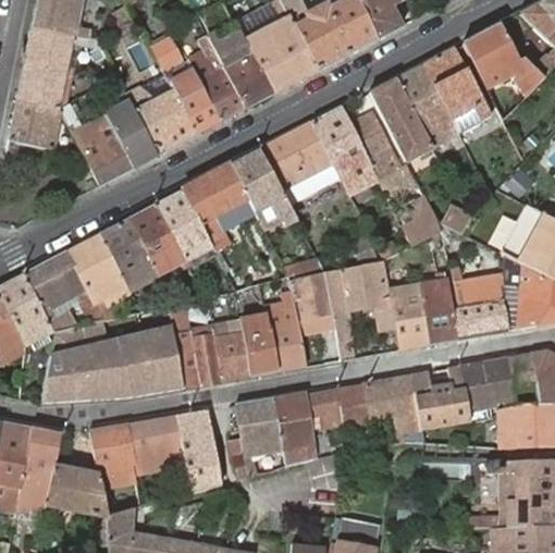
[(37,0),(33,25),(75,34),(94,37),(94,32),(78,28),(83,0),(37,0)]
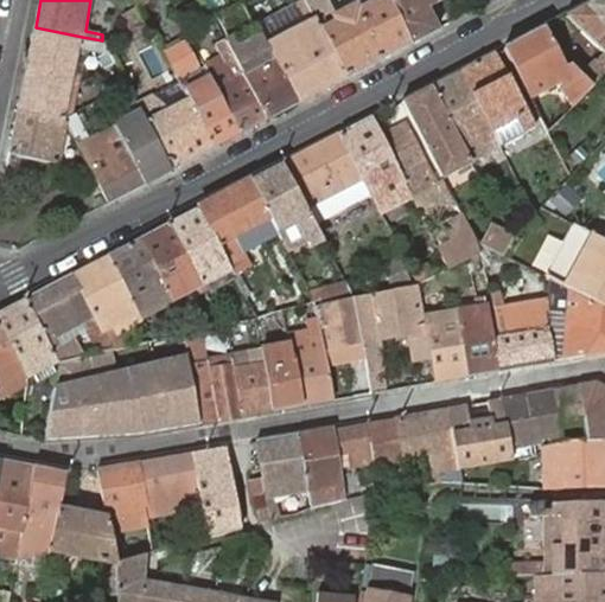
[(411,42),(389,0),(374,0),(358,7),(355,2),(336,14),(328,0),(306,0),(317,19),(348,75),(411,42)]
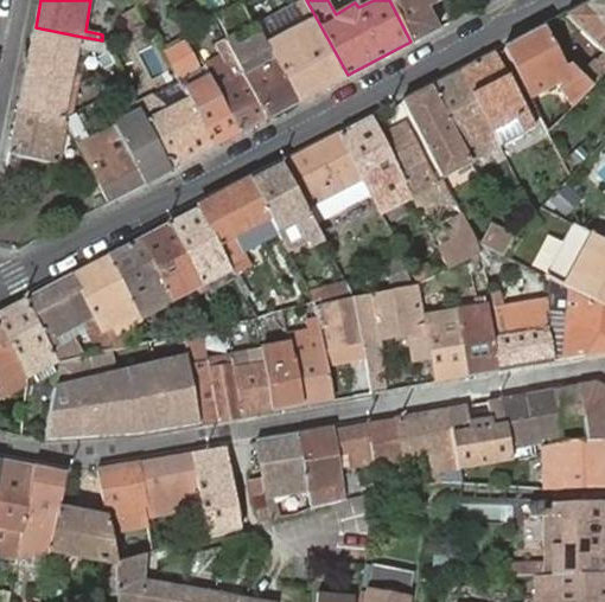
[(389,0),(411,42),(449,21),(440,2),(439,0),(389,0)]
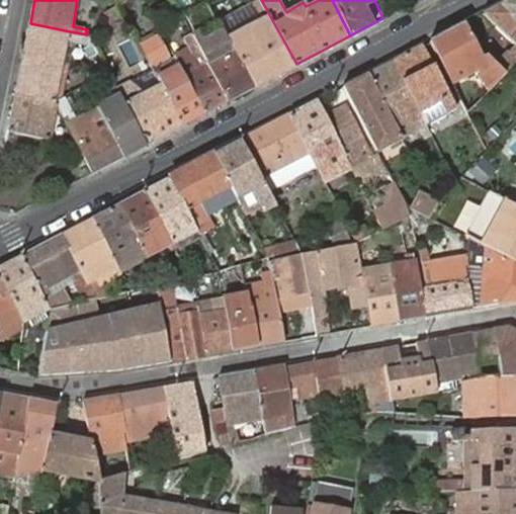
[(505,0),(483,12),(515,41),(515,47),(514,49),(507,48),(495,60),(506,70),(515,60),(515,0),(505,0)]
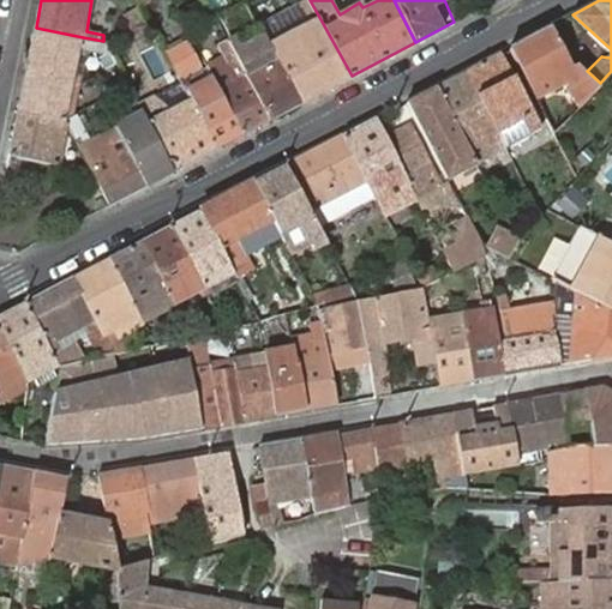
[(127,14),(136,29),(150,20),(142,6),(127,14)]
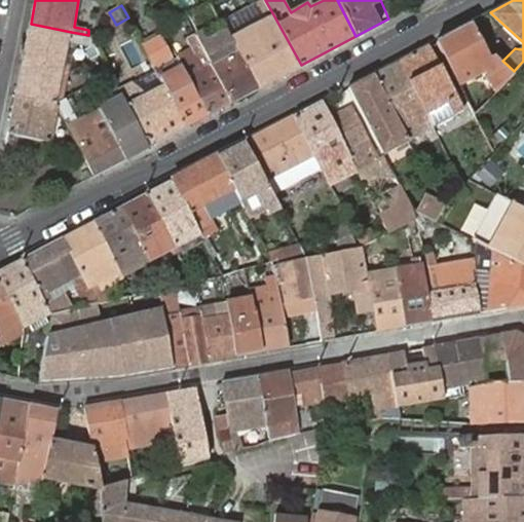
[(258,87),(301,65),(274,16),(232,39),(258,87)]
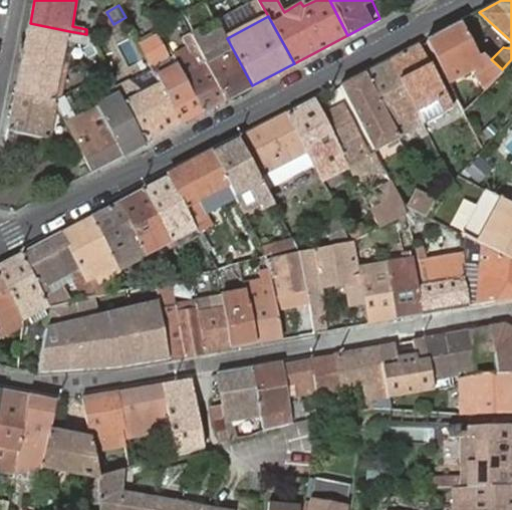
[(226,99),(252,85),(227,38),(217,19),(192,32),(226,99)]
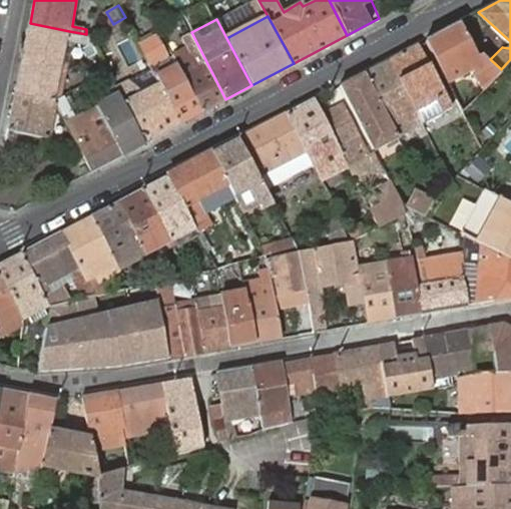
[(477,52),(460,21),(425,40),(449,85),(470,74),(483,89),(501,69),(490,59),(480,50),(477,52)]
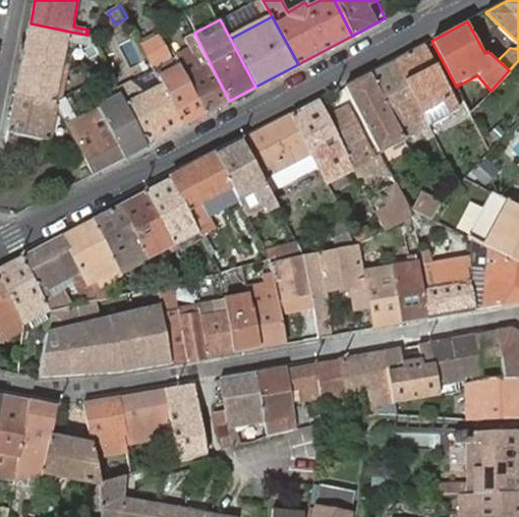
[(65,60),(70,32),(31,23),(31,24),(23,58),(69,67),(70,62),(65,60)]
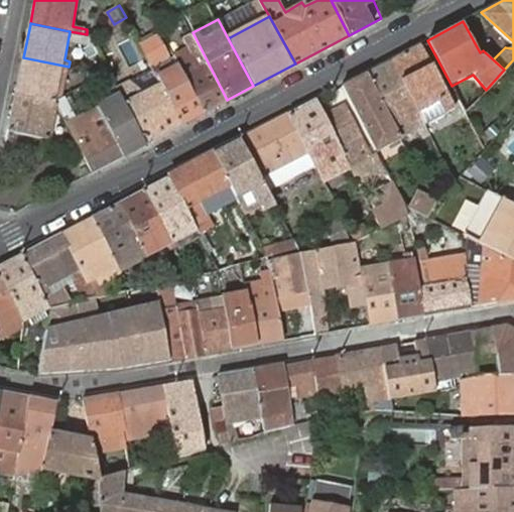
[(205,112),(227,100),(193,32),(184,37),(188,45),(174,52),(205,112)]
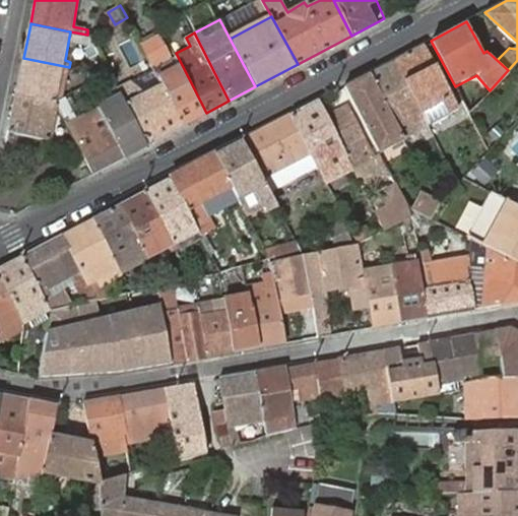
[(184,124),(206,113),(176,53),(171,56),(159,35),(141,44),(162,82),(184,124)]
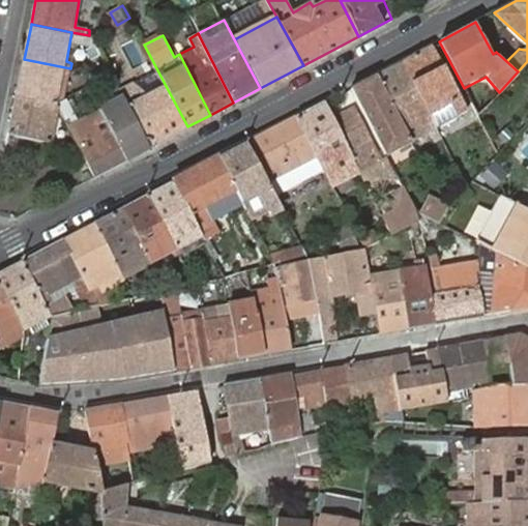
[(466,112),(433,45),(403,60),(438,126),(466,112)]
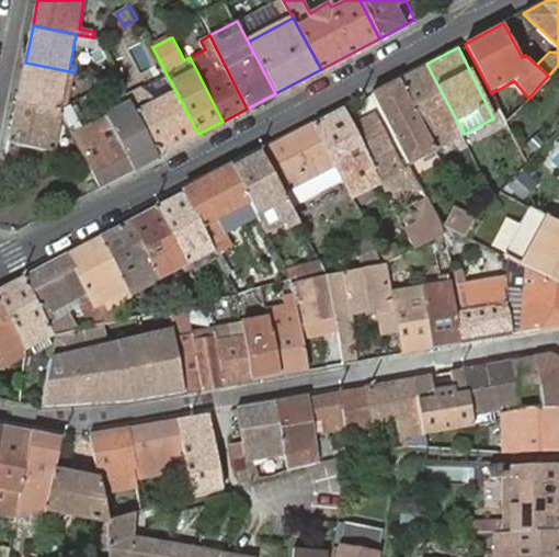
[(75,72),(25,63),(18,101),(60,111),(61,108),(66,80),(73,79),(75,72)]
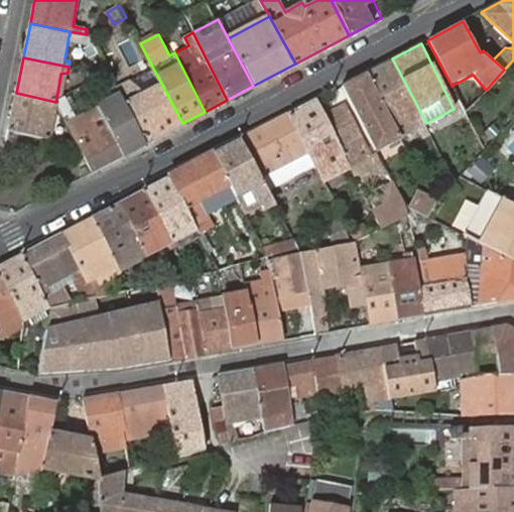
[(403,135),(426,123),(392,58),(369,71),(403,135)]
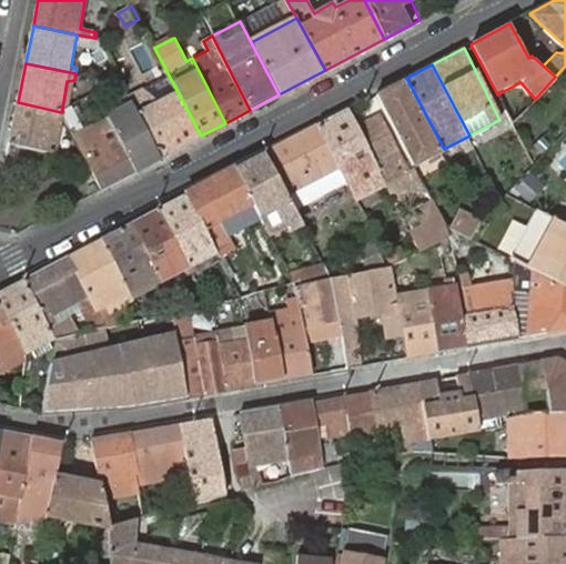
[(417,163),(444,149),(406,78),(380,92),(417,163)]
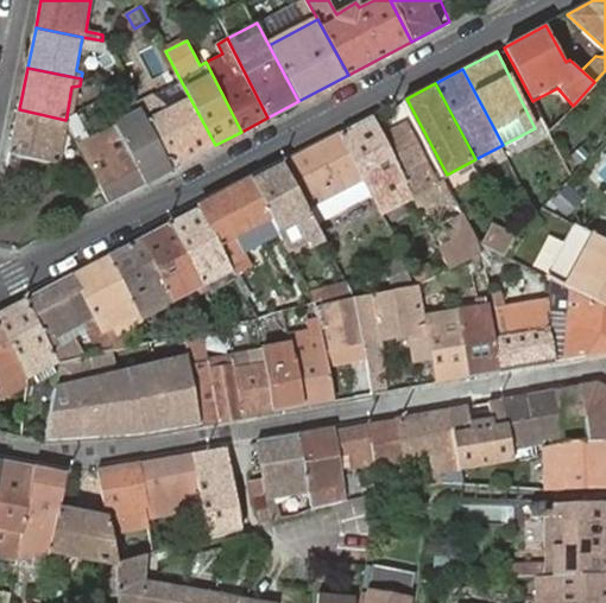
[(175,167),(215,145),(189,96),(166,108),(161,97),(141,106),(146,112),(175,167)]
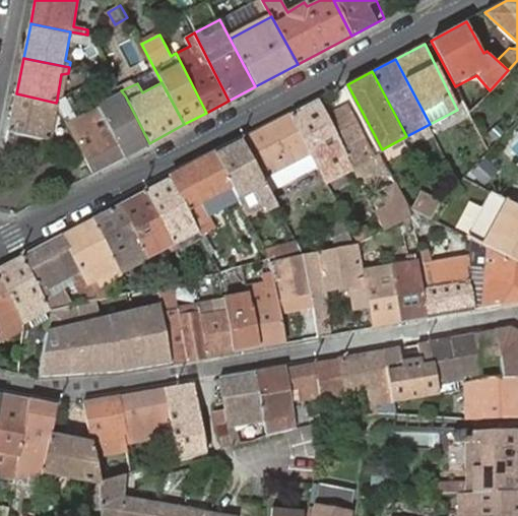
[(58,101),(57,100),(56,103),(16,93),(9,131),(40,136),(81,144),(70,123),(57,130),(55,135),(49,136),(54,112),(63,110),(58,101)]
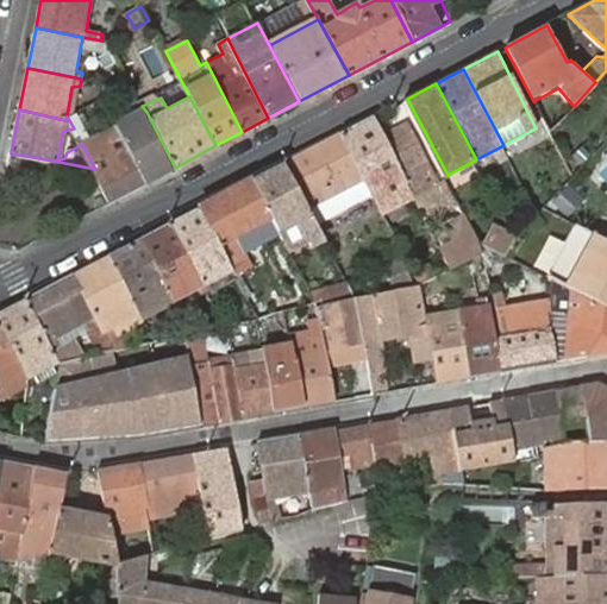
[(92,139),(77,112),(68,118),(74,129),(82,144),(95,169),(111,197),(112,201),(149,181),(119,126),(118,124),(92,139)]
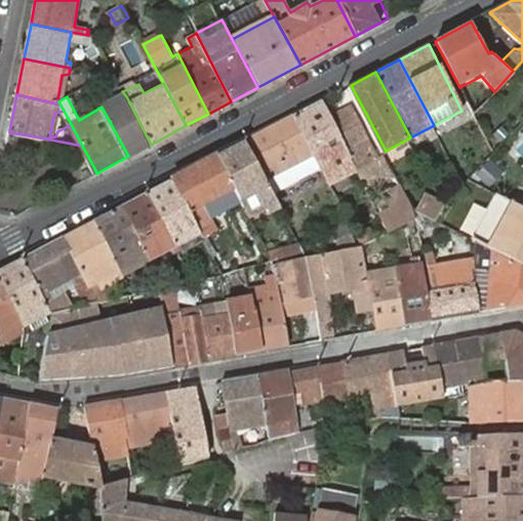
[(128,156),(151,145),(126,96),(103,109),(128,156)]
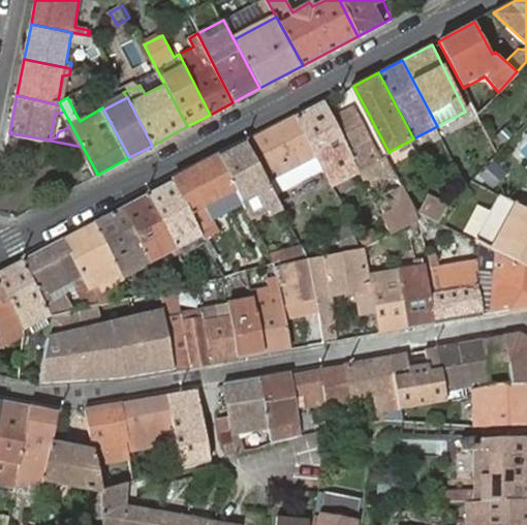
[(333,119),(323,101),(298,115),(315,149),(326,168),(327,171),(333,166),(338,180),(349,174),(351,178),(362,172),(360,168),(333,119)]
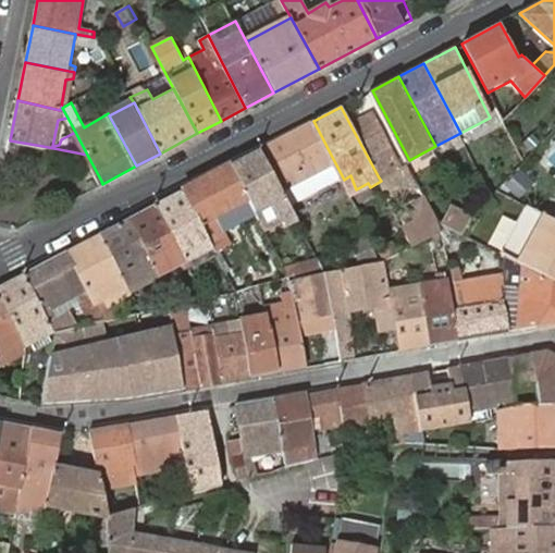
[(375,113),(350,125),(379,177),(402,166),(375,113)]
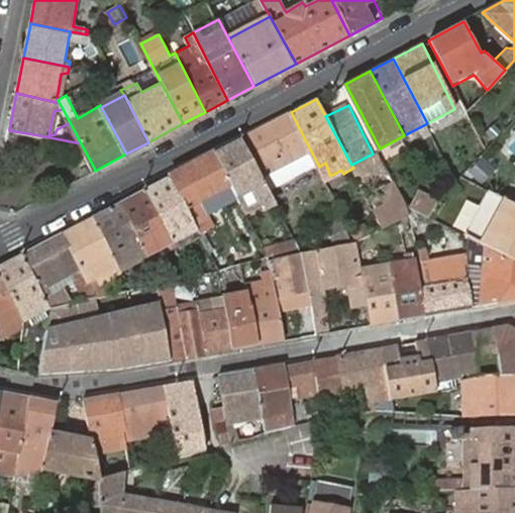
[(308,145),(291,112),(284,116),(301,148),(308,145)]
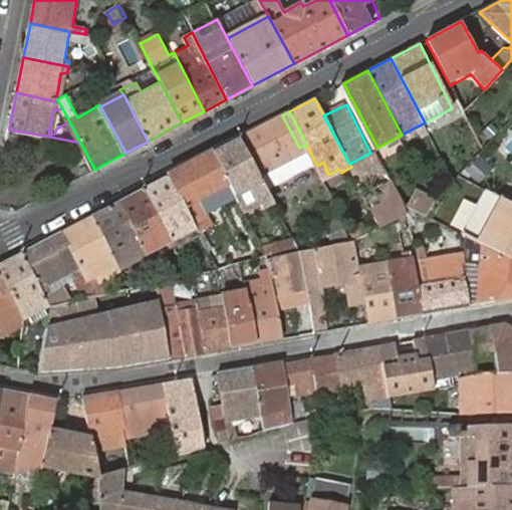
[(286,181),(316,164),(306,145),(299,148),(282,115),(241,138),(274,201),(274,202),(286,196),(273,174),(279,170),(286,181)]
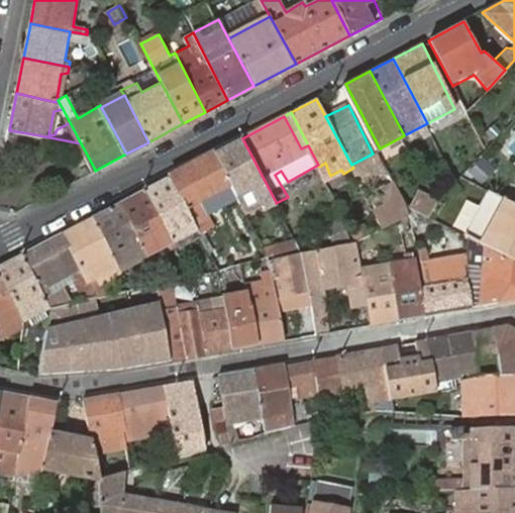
[(276,202),(242,138),(215,152),(232,185),(237,195),(256,186),(262,198),(266,207),(276,202)]
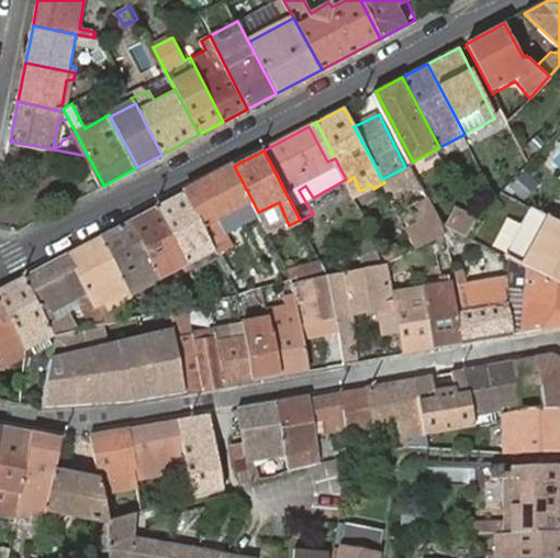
[(253,201),(234,166),(186,191),(215,247),(219,253),(235,245),(227,231),(221,219),(253,201)]
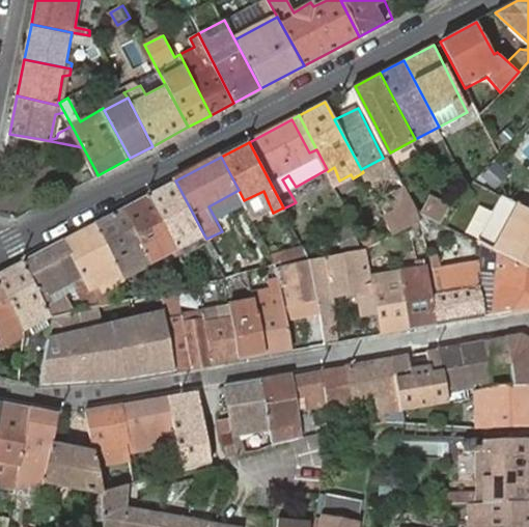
[(480,173),(496,186),(509,169),(494,157),(480,173)]
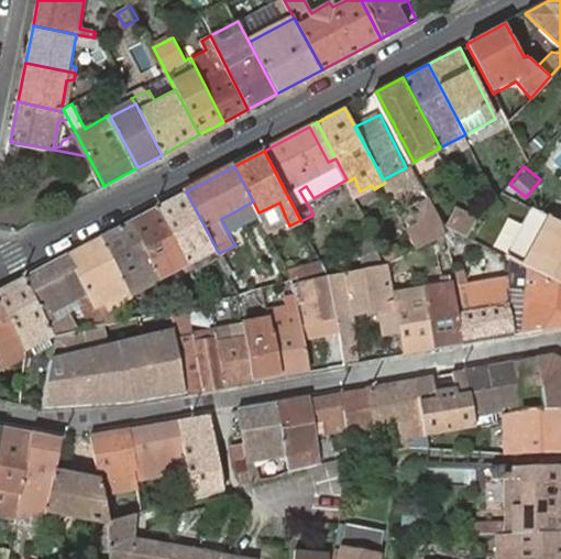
[(406,167),(383,179),(385,183),(395,203),(418,190),(406,167)]
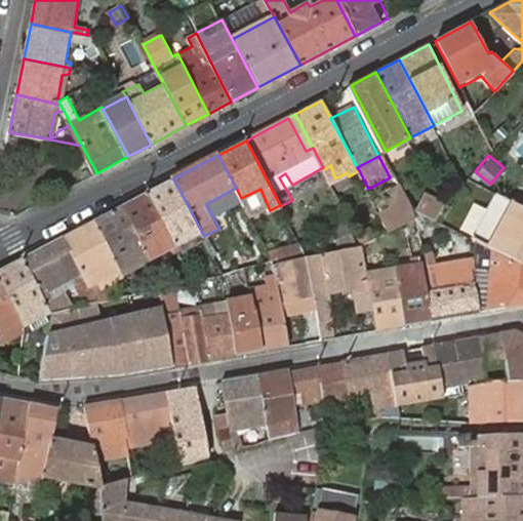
[(279,177),(292,200),(299,197),(292,185),(285,173),(279,177)]
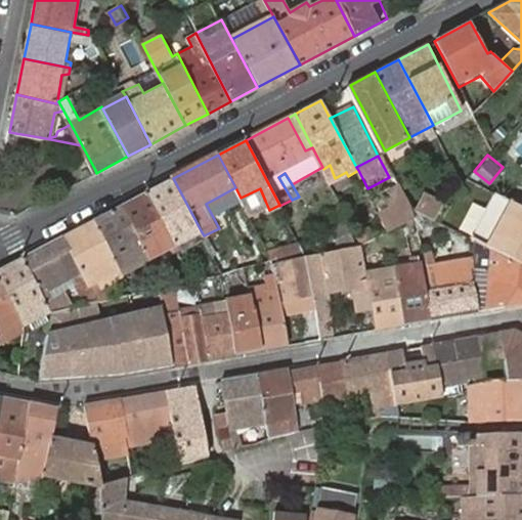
[(201,230),(173,178),(148,191),(178,250),(185,246),(183,240),(201,230)]
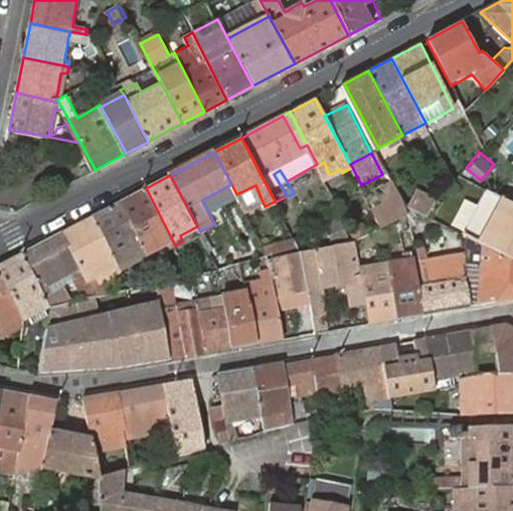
[(374,210),(382,224),(409,211),(409,208),(396,182),(377,191),(384,205),(374,210)]
